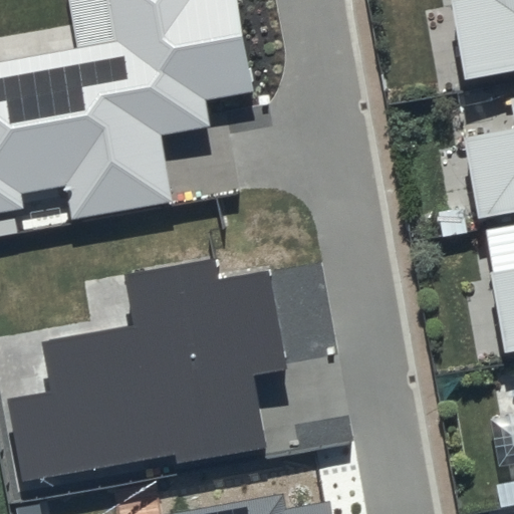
[(109,0),(117,42),(0,63),(0,212),(20,209),(18,194),(64,186),(69,219),(172,202),(162,136),(210,125),(204,99),(254,90),(237,0),(109,0)]
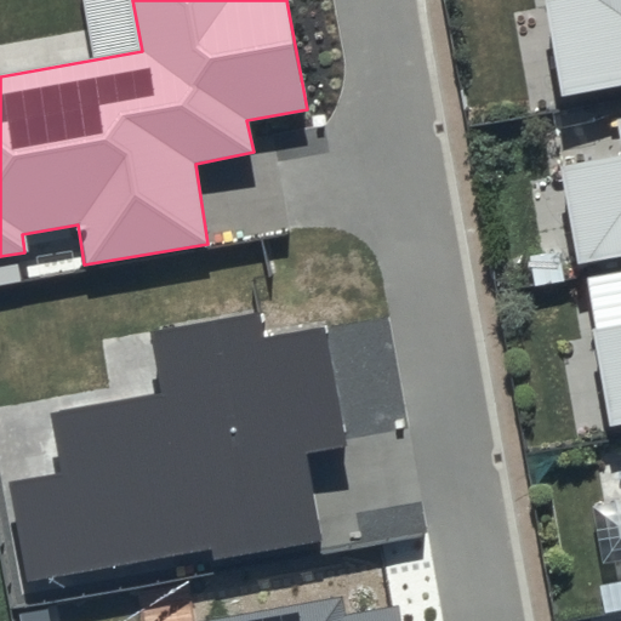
[(620,0),(546,0),(562,97),(620,85),(620,0)]
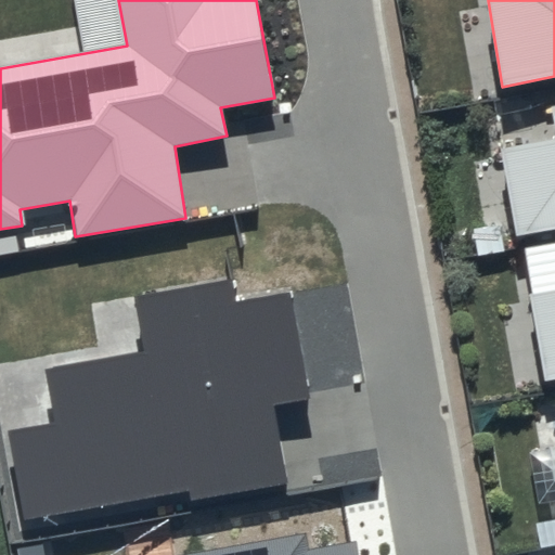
[(516,235),(554,228),(554,104),(552,105),(554,123),(554,137),(501,149),(516,235)]
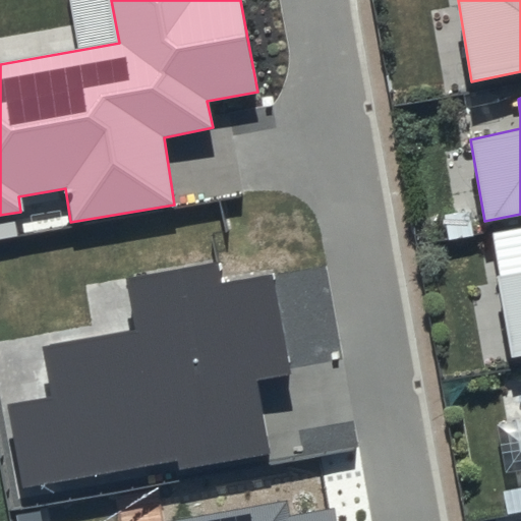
[(221,284),(217,264),(125,278),(137,331),(43,347),(51,396),(8,406),(21,485),(175,459),(177,470),(268,455),(255,380),(291,371),(272,274),(221,284)]
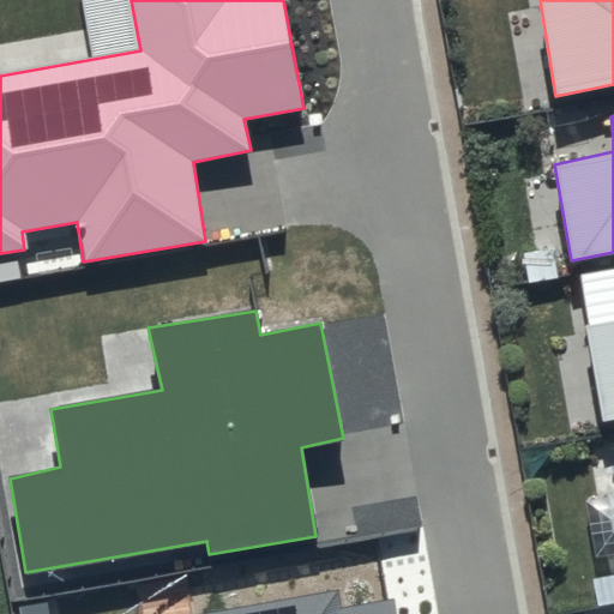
[(613,320),(585,326),(602,422),(613,420),(613,320)]
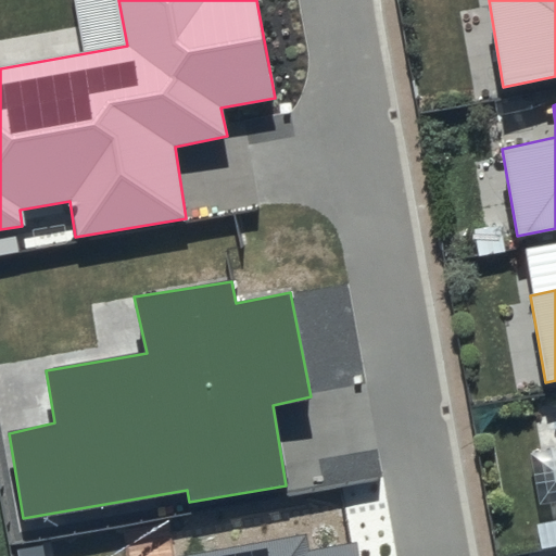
[(358,555),(356,543),(311,551),(307,534),(185,555),(358,555)]
